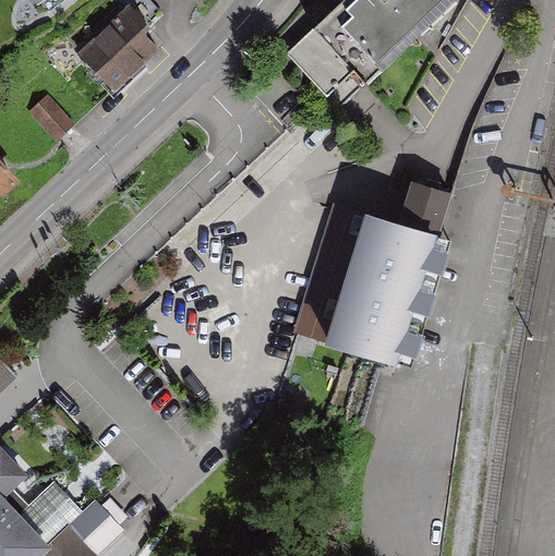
[(25,0),(32,10),(47,0),(25,0)]
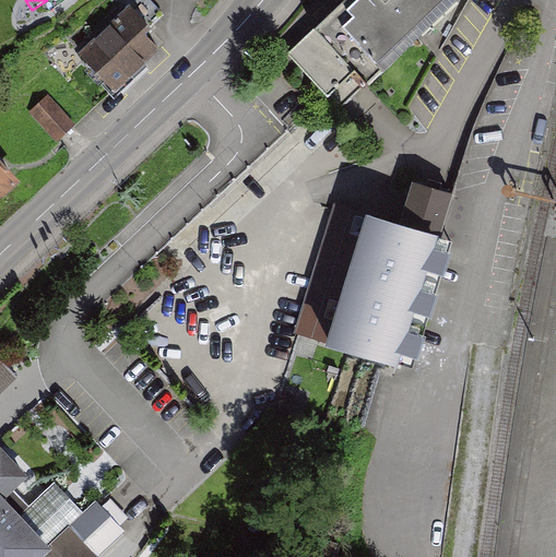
[(342,0),(288,51),(327,93),(349,72),(362,85),(452,0),(342,0)]
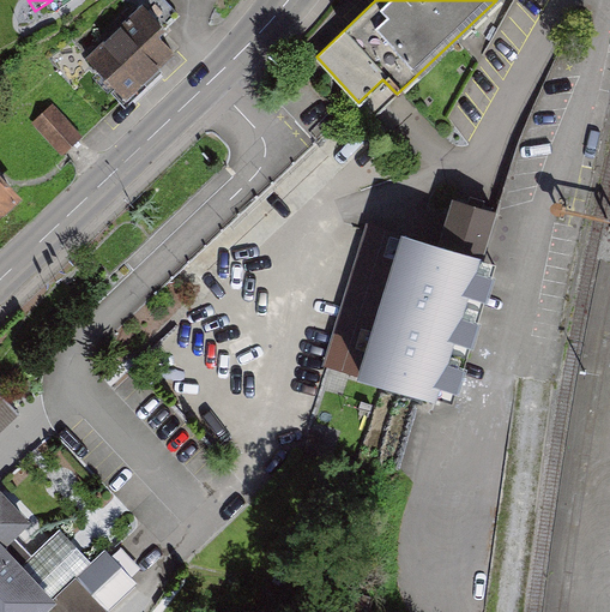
[(140,16),(85,64),(126,111),(174,70),(157,51),(165,45),(140,16)]
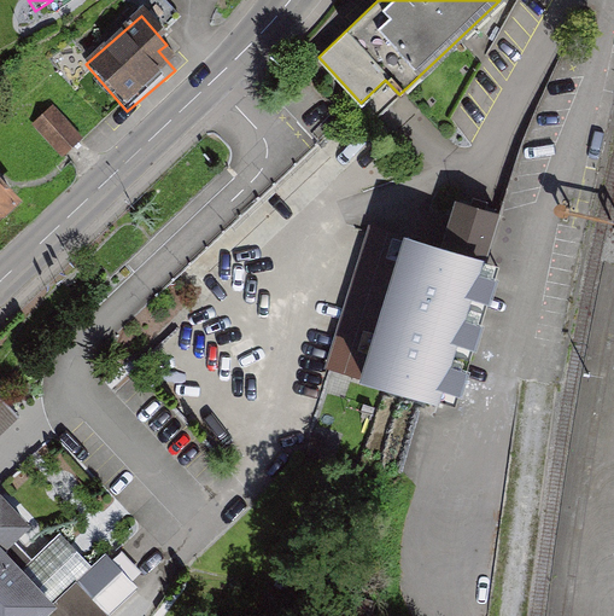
[(29,125),(59,155),(80,135),(50,105),(29,125)]
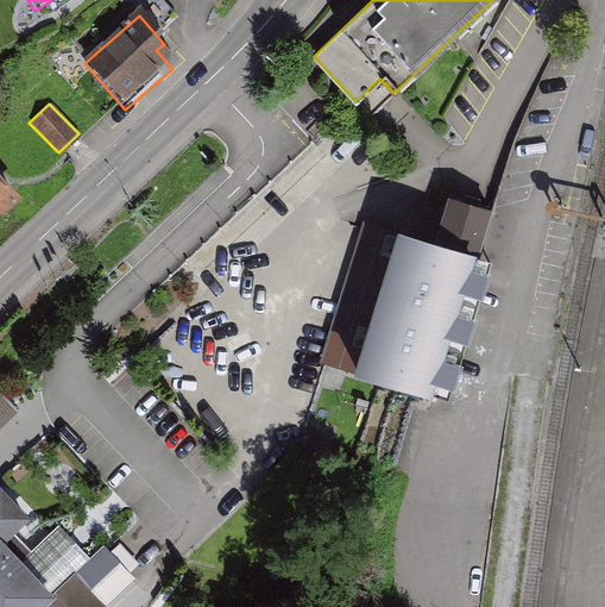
[(0,213),(16,201),(0,182),(0,213)]
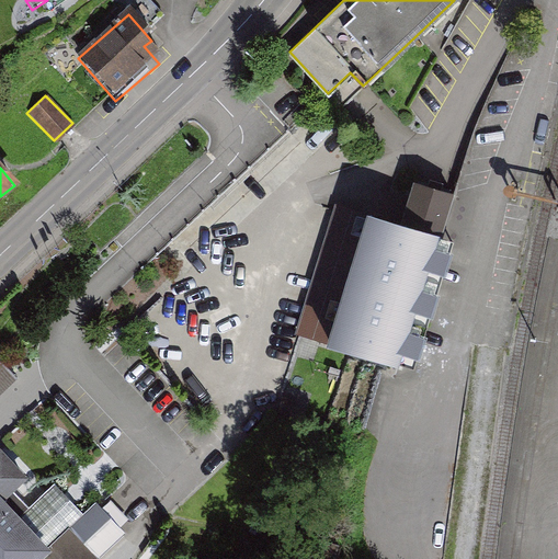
[(456,195),(414,183),(402,226),(333,206),(294,338),(417,375),(456,241),(443,238),(456,195)]
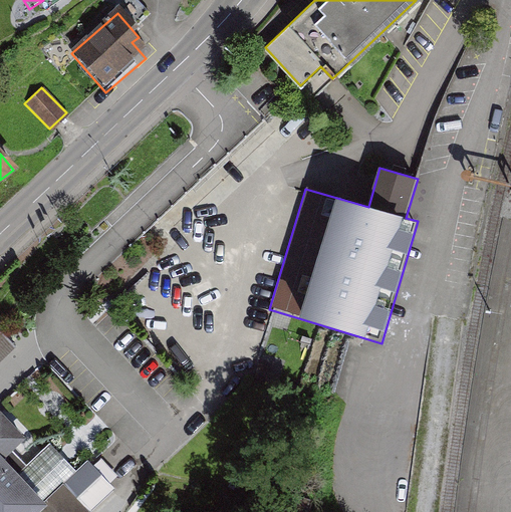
[(5,336),(0,339),(0,360),(15,351),(5,336)]
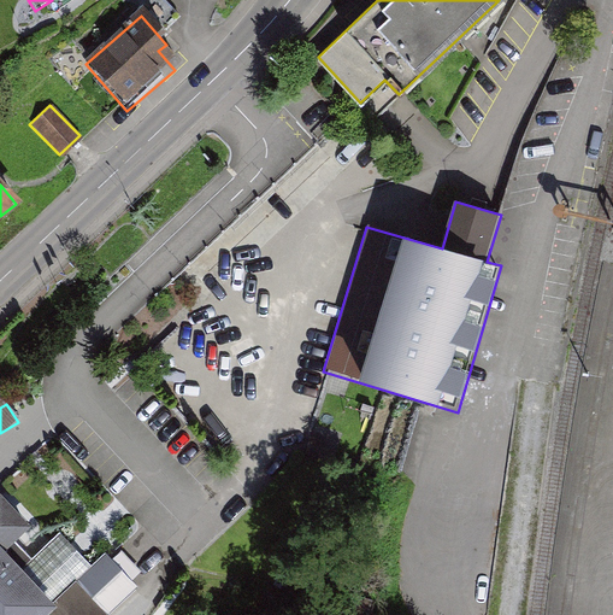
[(105,614),(135,587),(102,554),(89,567),(58,532),(29,558),(11,539),(29,523),(0,493),(0,614),(105,614)]
